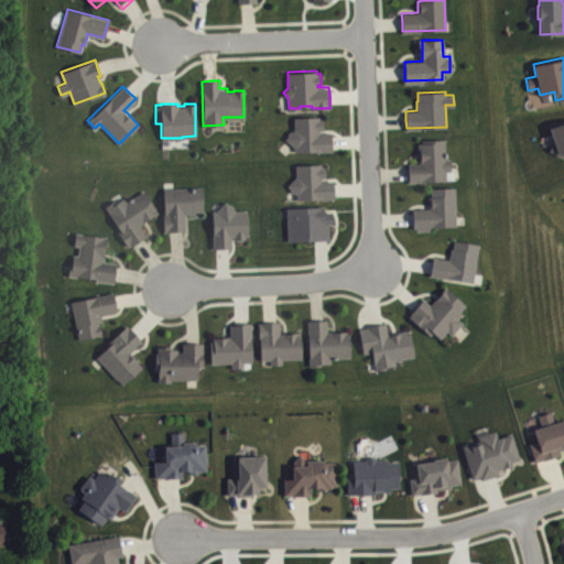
[(295,147),(295,151),(331,150),(329,150),(332,149),(332,141),(331,131),(320,132),(320,131),(320,129),(322,129),(321,119),(318,119),(318,116),(293,117),(294,128),(292,130),(291,129),(288,132),(289,133),(284,138),(295,147)]
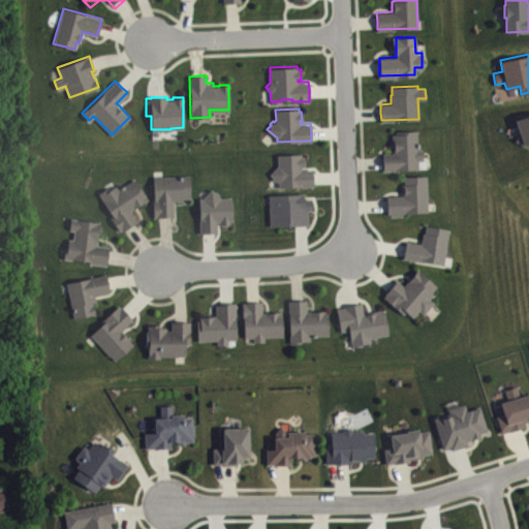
[(519,132),(515,119),(528,114),(528,144),(528,146),(515,139),(519,132)]
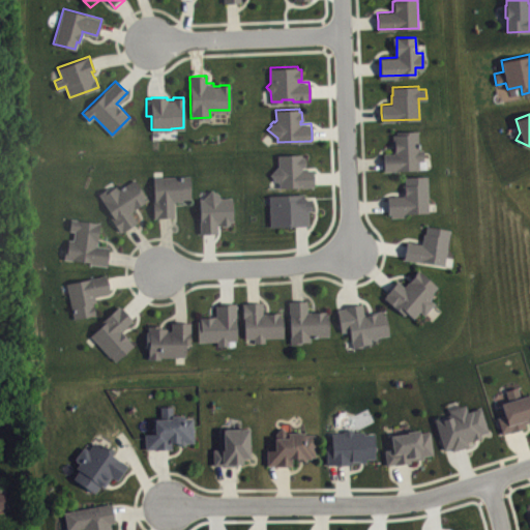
[(417,129),(418,149),(422,149),(423,159),(418,159),(418,169),(384,170),(383,162),(383,153),(393,152),(393,145),(392,134),(396,134),(396,130),(417,129)]
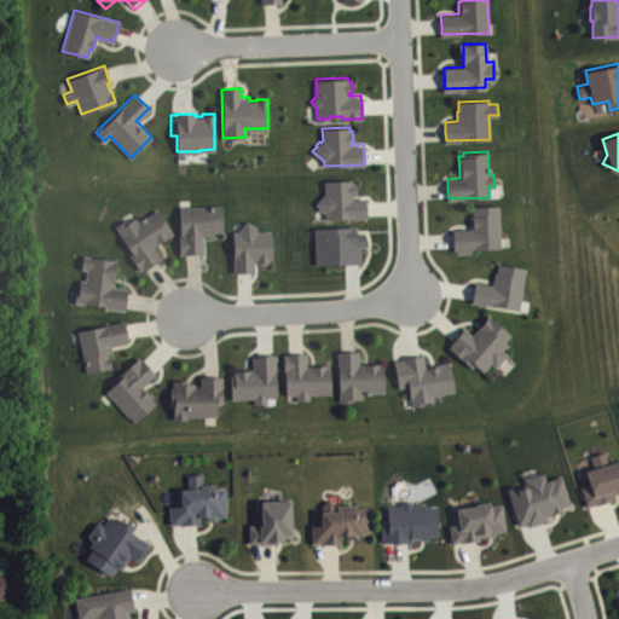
[(325,212),(327,218),(365,217),(365,207),(365,197),(353,197),(353,196),(352,194),(356,194),(356,183),(352,183),(352,179),(324,180),(325,192),(316,203),(325,212)]
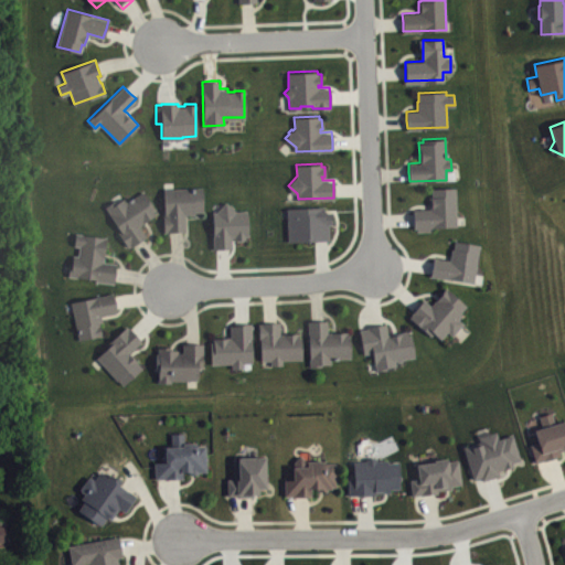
[(184,214),(187,214),(194,213),(194,211),(202,211),(202,187),(163,188),(164,212),(163,212),(164,231),(176,231),(185,230),(184,214)]
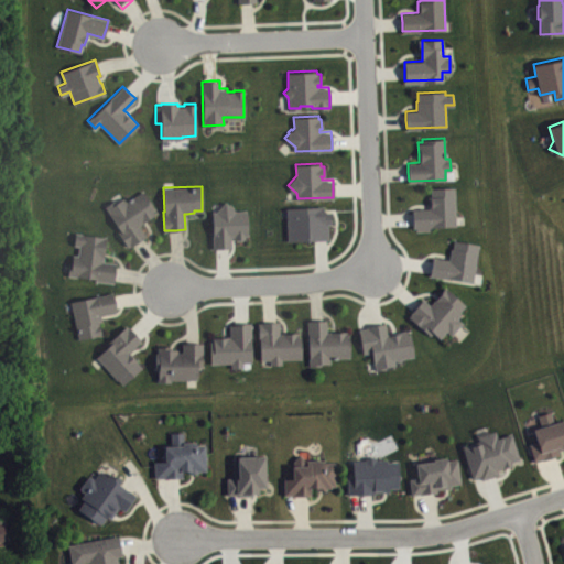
[(454,186),(455,225),(430,226),(430,229),(415,230),(415,227),(413,227),(412,217),(412,208),(429,207),(429,205),(429,196),(431,196),(430,187),(454,186)]
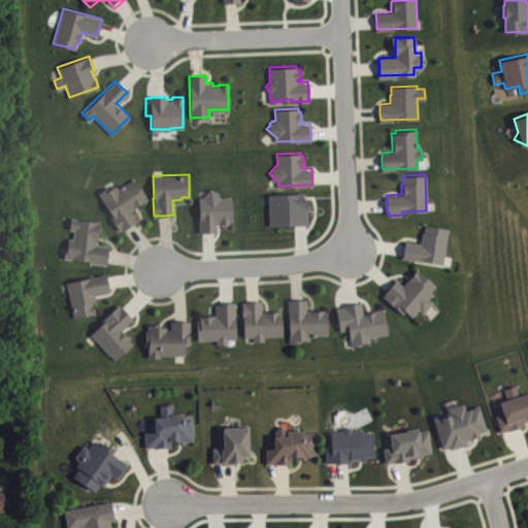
[(112,215),(110,217),(119,229),(121,228),(122,230),(129,225),(136,220),(129,209),(136,205),(144,200),(143,197),(145,195),(134,178),(119,189),(116,185),(108,190),(106,187),(98,193),(112,215)]
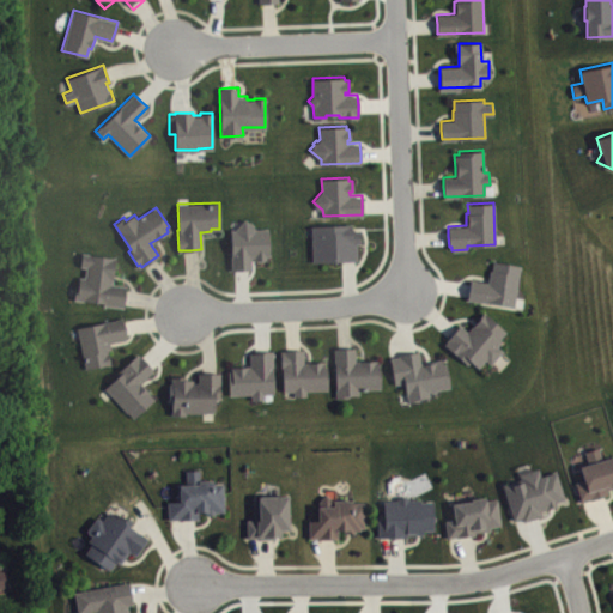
[(235,229),(231,229),(231,269),(242,269),(252,268),(252,256),(253,256),(254,256),(254,260),(266,259),(266,255),(268,255),(268,228),(256,228),(253,225),(254,224),(250,220),(249,223),(246,218),(235,229)]
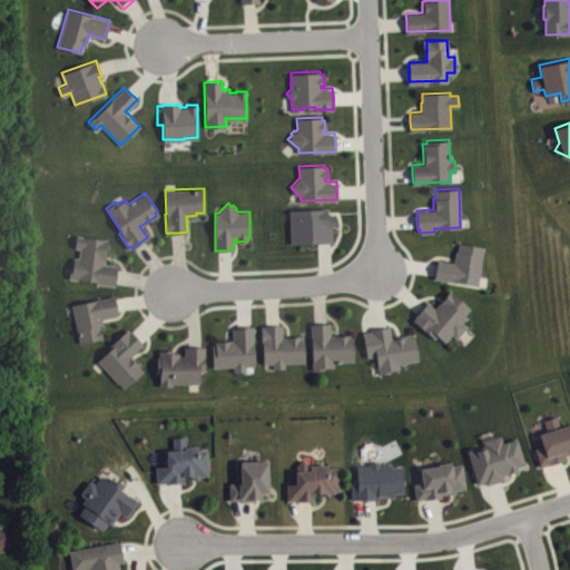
[(290,209),(291,243),(324,242),(332,242),(331,225),(335,225),(334,214),(326,214),(326,212),(326,208),(290,209)]
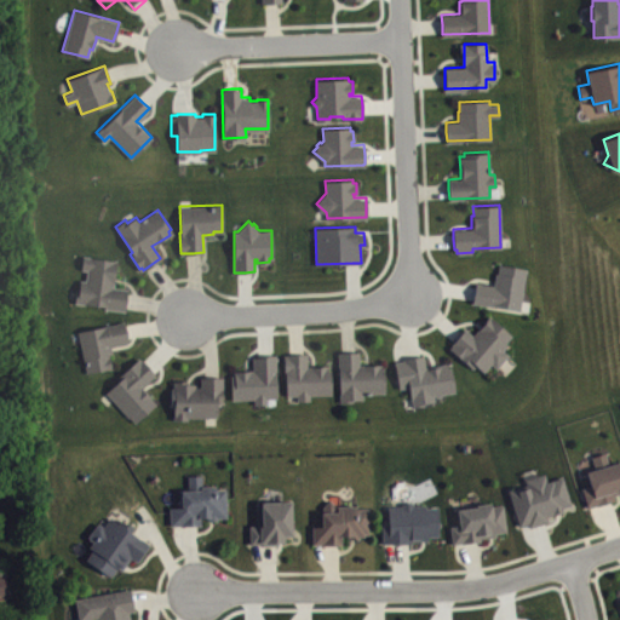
[(113,287),(127,288),(125,299),(124,309),(104,306),(105,305),(74,302),(76,290),(79,290),(80,280),(86,280),(87,269),(81,269),(82,256),(116,259),(114,279),(113,287)]
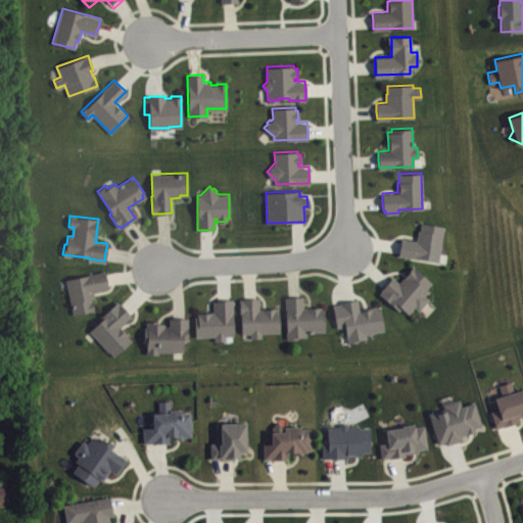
[(443,226),(440,244),(441,244),(438,262),(398,254),(399,246),(400,238),(416,240),(416,238),(418,230),(419,230),(421,222),(443,226)]
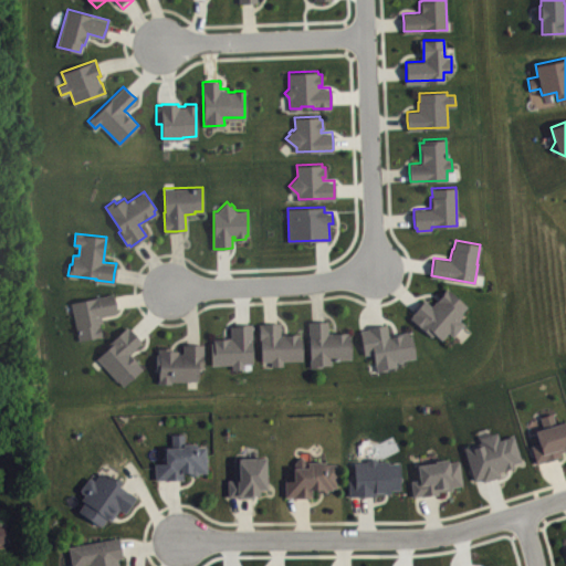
[(447,287),(438,297),(431,305),(425,300),(418,306),(412,313),(412,314),(410,317),(431,335),(435,333),(441,338),(448,332),(453,336),(464,323),(459,318),(463,314),(461,313),(468,305),(447,287)]
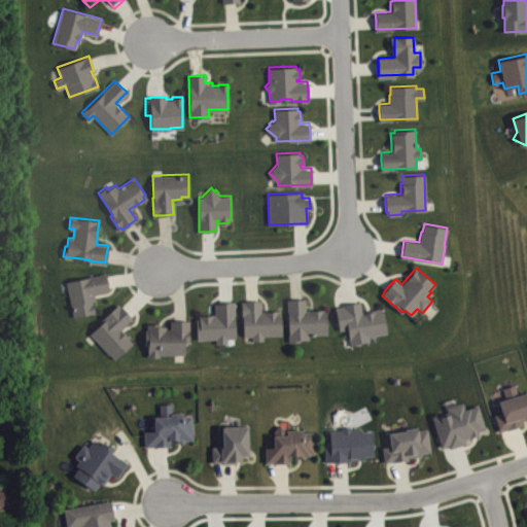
[(109,290),(94,293),(95,295),(95,300),(92,300),(95,312),(73,316),(66,280),(105,273),(107,281),(109,290)]
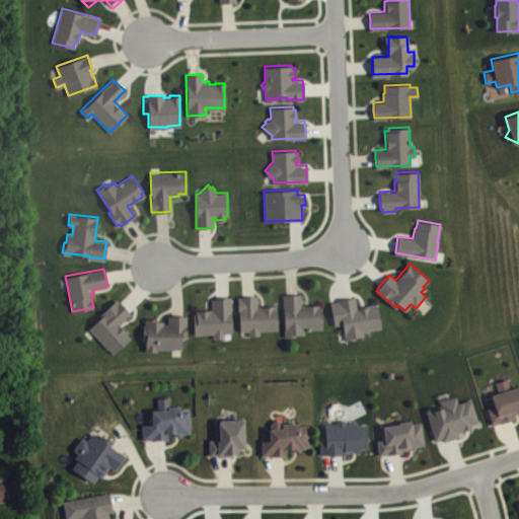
[(283,294),(284,335),(303,335),(303,328),(321,328),(321,307),(318,307),(318,304),(307,305),(300,305),(300,293),(292,294),(283,294)]
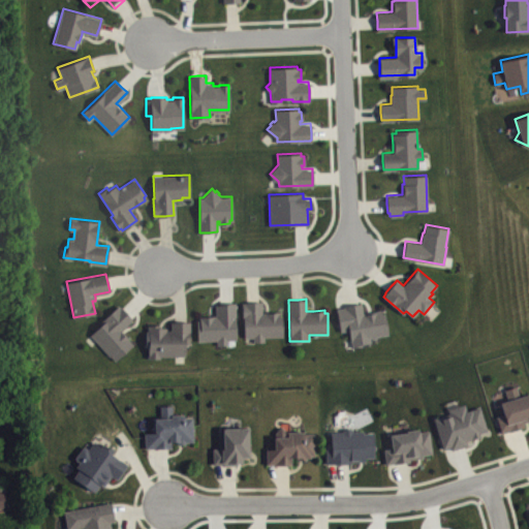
[(242,302),(243,316),(244,316),(244,337),(253,337),(253,341),(263,341),(263,336),(282,335),(281,314),(279,314),(278,311),(267,311),(261,311),(261,301),(253,301),(245,302),(242,302)]
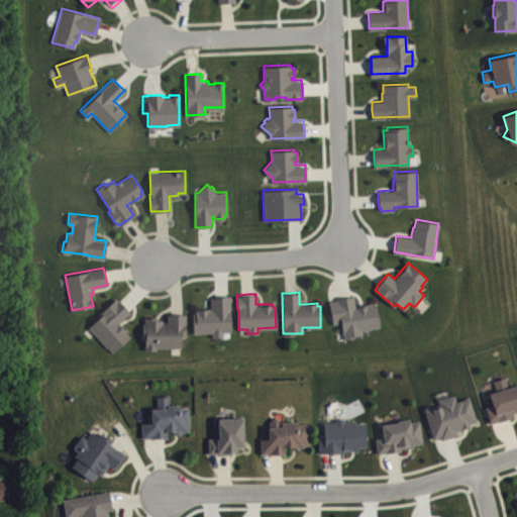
[(196,309),(196,313),(193,313),(194,331),(213,330),(213,336),(221,336),(221,330),(230,330),(229,296),(221,296),(211,296),(212,312),(209,312),(209,314),(205,314),(205,308),(196,309)]
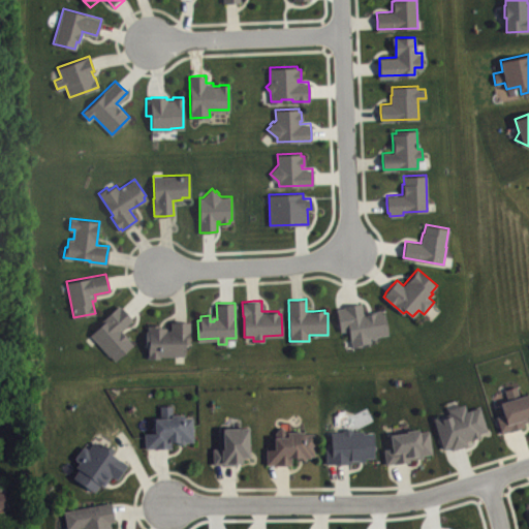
[(336,308),(340,331),(349,330),(351,345),(370,342),(369,337),(389,333),(384,313),(381,314),(381,310),(370,311),(363,313),(361,303),(352,304),(344,305),(344,307),(336,308)]
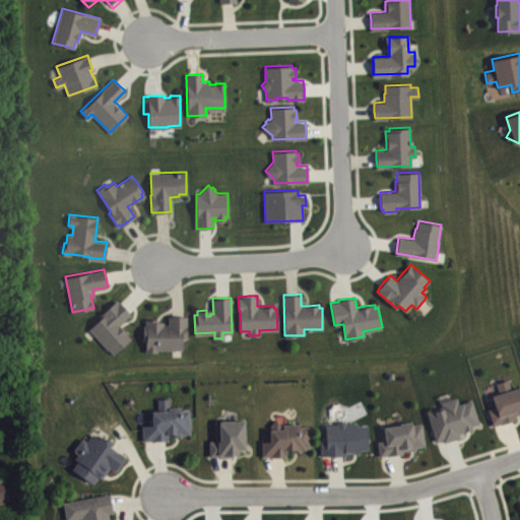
[(119,323),(121,325),(127,332),(126,332),(130,337),(113,352),(109,348),(108,349),(88,328),(102,317),(100,314),(117,299),(118,301),(119,301),(124,306),(130,313),(119,323)]
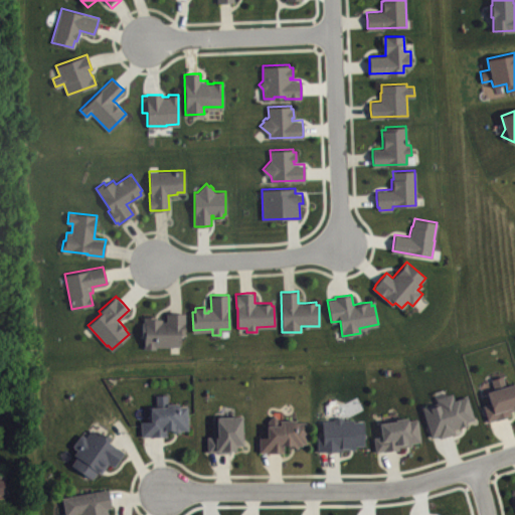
[(145,316),(144,321),(142,321),(142,337),(145,337),(145,348),(155,348),(155,345),(180,346),(180,334),(184,334),(184,313),(176,313),(166,312),(166,320),(162,320),(162,318),(157,318),(156,318),(156,316),(145,316)]
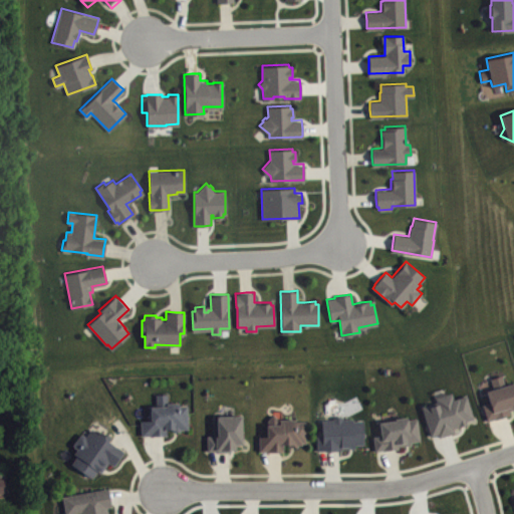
[(489,377),(493,388),(485,391),(489,402),(482,404),(482,406),(487,420),(494,418),(494,419),(501,417),(509,414),(508,410),(510,409),(513,408),(513,380),(504,384),(500,374),(489,377)]
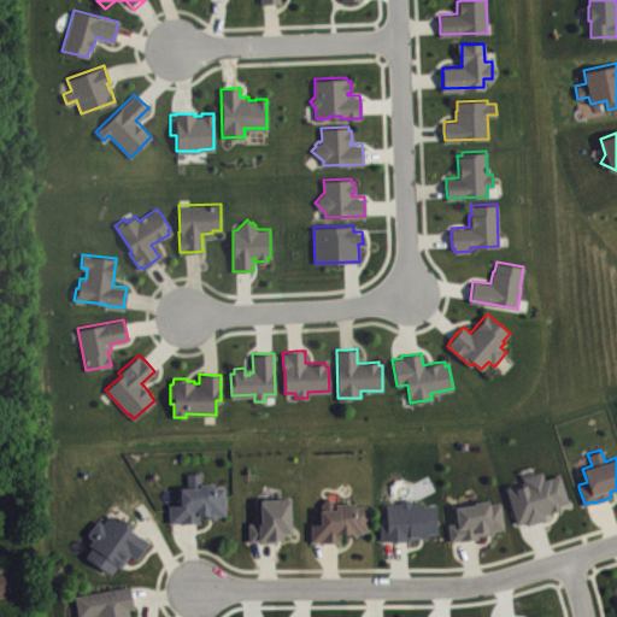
[(505,486),(516,522),(524,519),(526,523),(534,521),(544,518),(542,512),(550,510),(550,511),(554,510),(559,509),(558,504),(568,501),(559,474),(544,477),(541,470),(522,476),(523,481),(505,486)]
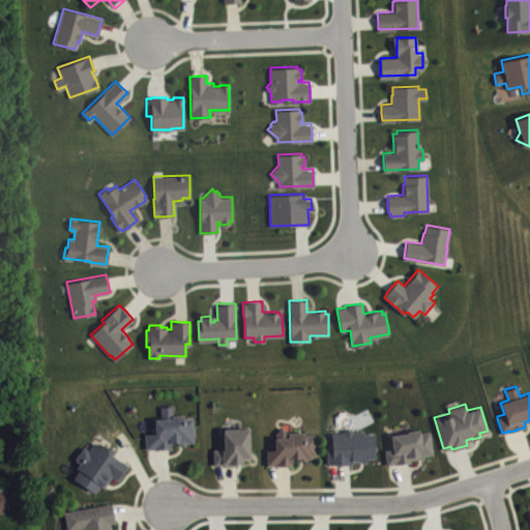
[(183,415),(182,414),(172,415),(172,405),(160,406),(162,417),(154,418),(155,432),(145,433),(145,437),(145,447),(154,447),(154,448),(164,448),(171,448),(171,442),(177,442),(177,444),(181,444),(184,443),(184,441),(194,441),(193,424),(193,417),(184,417),(183,415)]
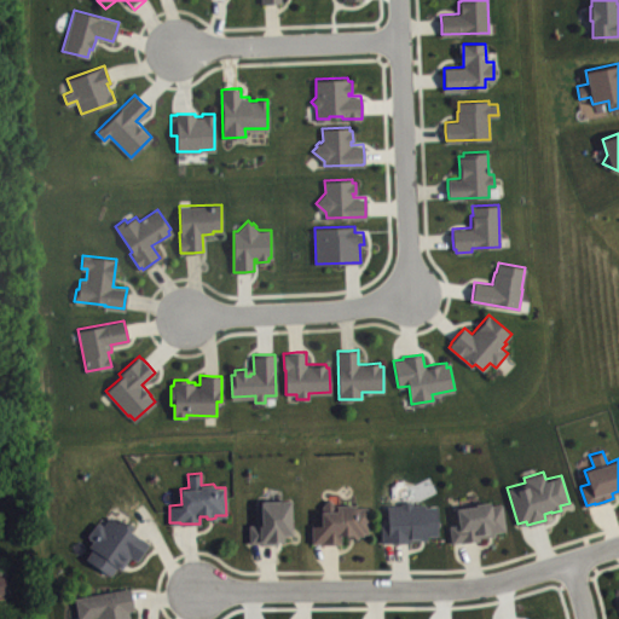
[(322,505),(322,510),(320,510),(320,525),(311,525),(311,542),(320,542),(320,543),(331,543),(340,543),(340,534),(347,534),(347,537),(352,537),(357,537),(357,534),(363,534),(363,532),(368,532),(368,507),(356,507),(356,504),(335,504),(329,498),(322,505)]
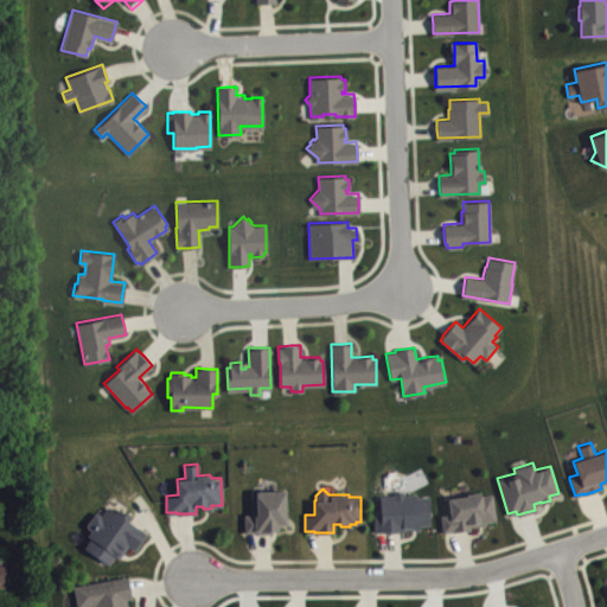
[(244,531),(254,531),(254,532),(263,532),(269,532),(269,530),(274,530),(276,529),(276,523),(286,523),(285,490),(255,491),(256,513),(244,513),(244,531)]
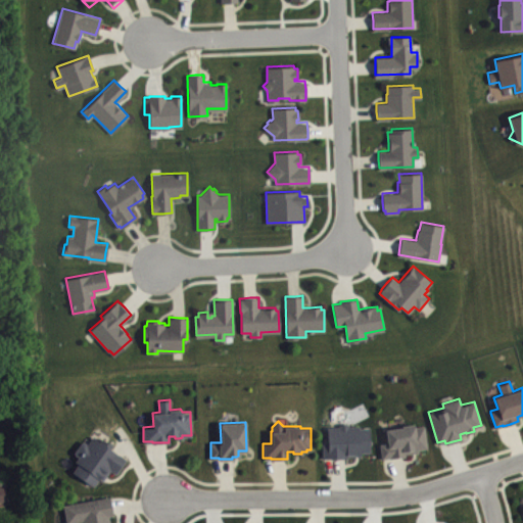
[(327,442),(322,442),(322,458),(339,457),(346,457),(346,455),(357,455),(361,455),(361,452),(369,452),(369,427),(359,427),(359,425),(347,425),(347,423),(338,424),(338,426),(327,426),(327,442)]
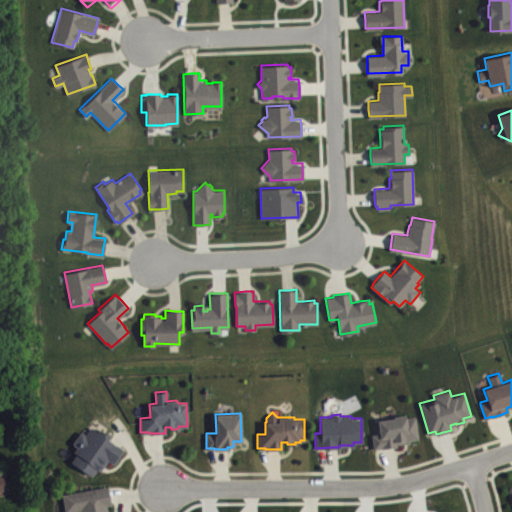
[(377,420),(379,433),(371,434),(373,448),(387,446),(396,445),(396,443),(405,442),(409,441),(409,439),(418,438),(415,416),(405,417),(405,414),(393,416),(393,417),(377,420)]
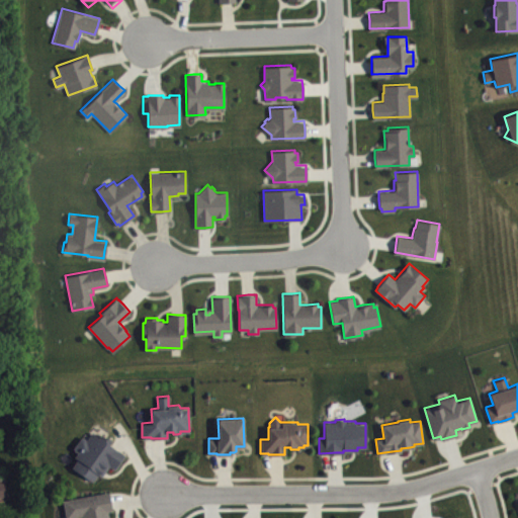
[(74,449),(77,451),(74,456),(77,458),(72,466),(92,481),(97,473),(100,476),(103,472),(108,464),(114,468),(124,454),(115,448),(108,443),(110,441),(100,434),(98,437),(92,432),(87,439),(83,437),(80,437),(73,447),(74,449)]
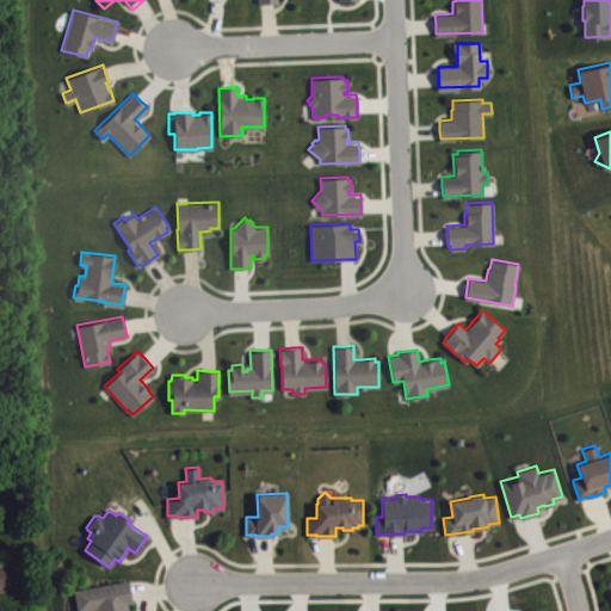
[(0,591),(11,590),(8,571),(0,572),(0,591)]
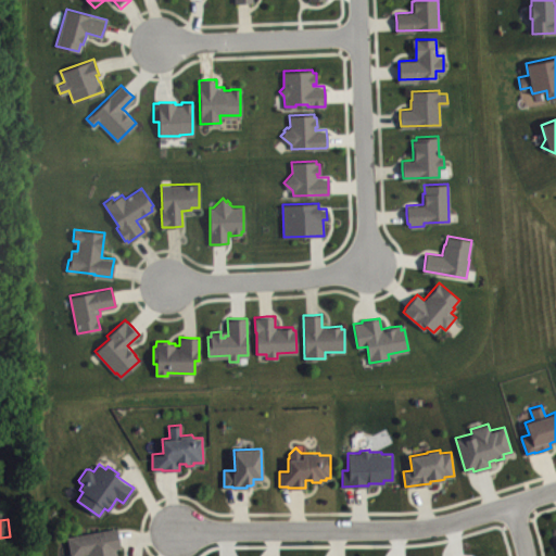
[(116,555),(86,555),(86,553),(71,555),(67,535),(116,527),(118,538),(119,547),(115,547),(116,555)]
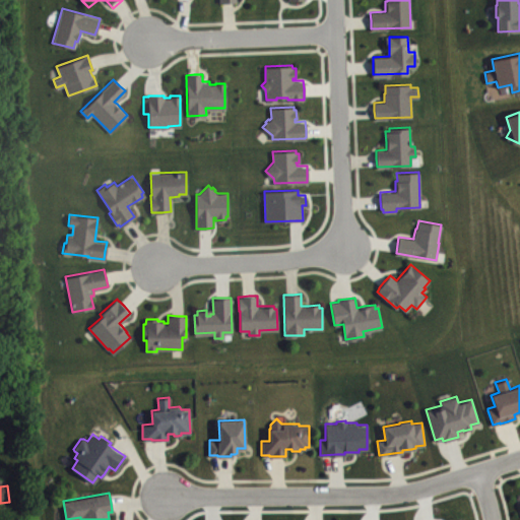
All buildings are outlined.
